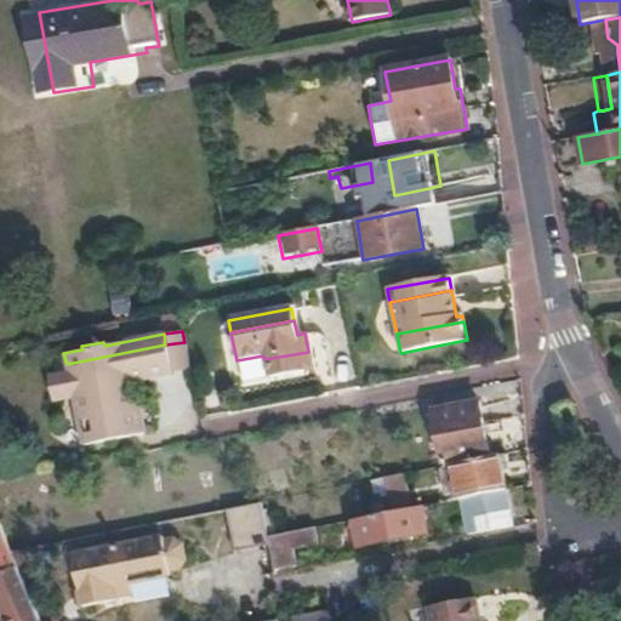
[(189,370),(184,342),(165,345),(171,374),(189,370)]
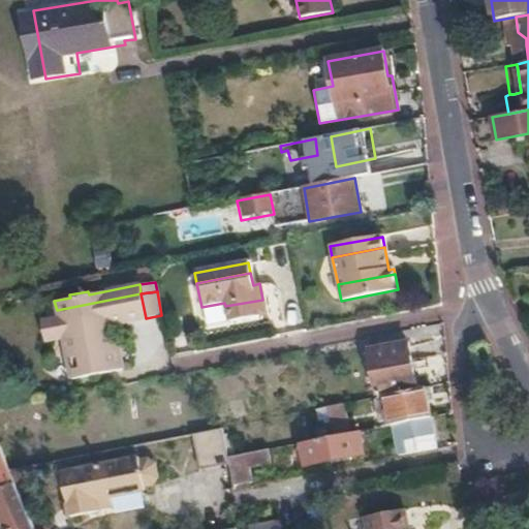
[(141,293),(57,310),(58,317),(68,325),(62,337),(62,338),(107,330),(111,324),(146,318),(141,293)]
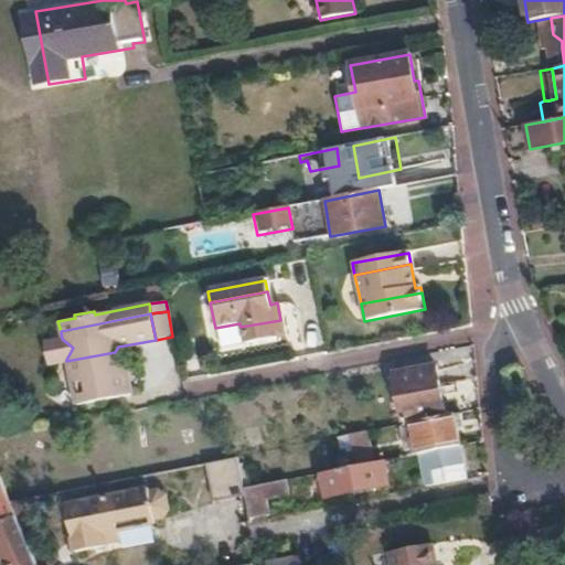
[(280,320),(241,327),(244,344),(285,337),(280,320)]
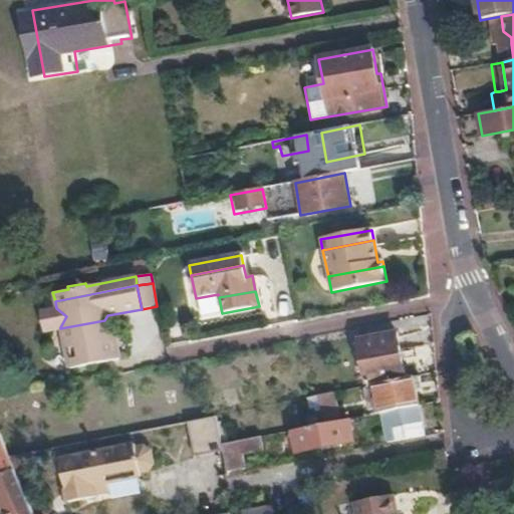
[(66,316),(56,308),(39,310),(43,331),(60,327),(66,316)]
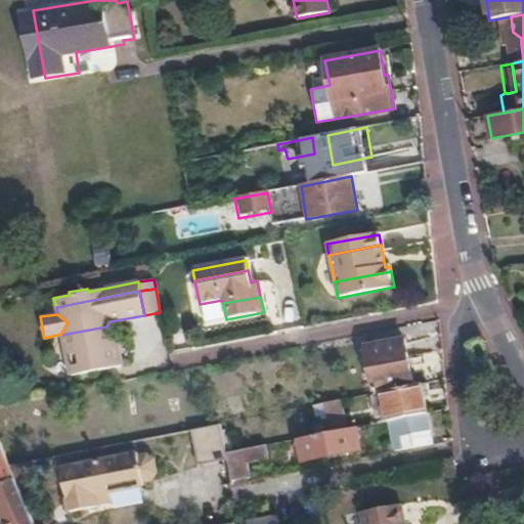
[(106,326),(61,335),(67,362),(115,353),(113,341),(101,333),(106,326)]
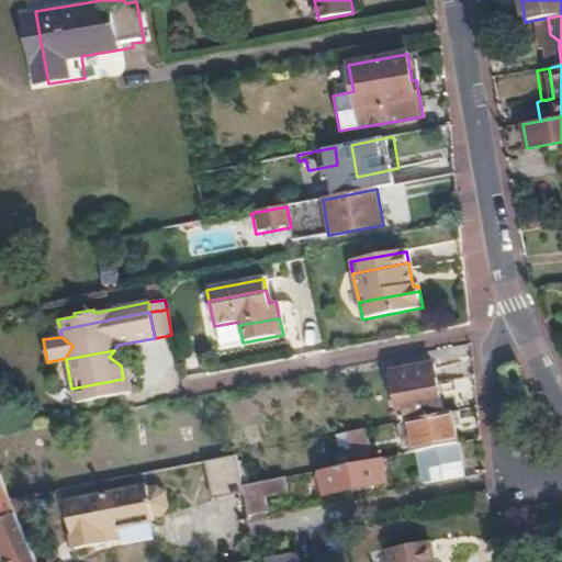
[(439,412),(430,364),(390,372),(398,419),(439,412)]
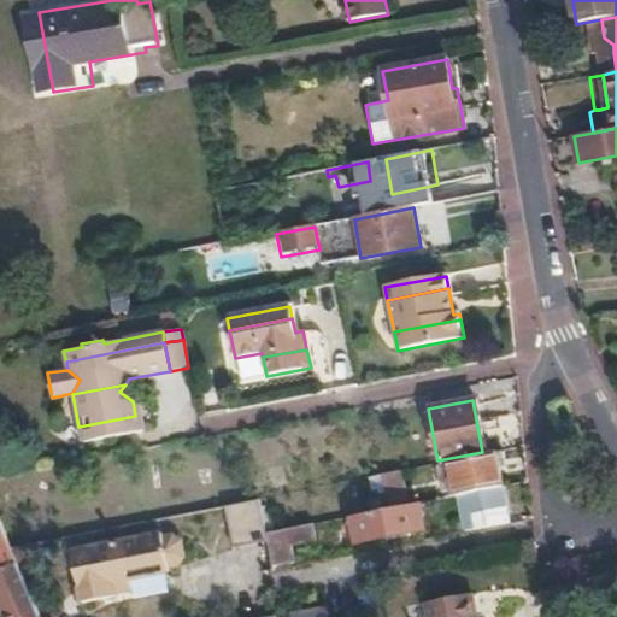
[(135,416),(78,427),(82,440),(139,429),(135,416)]
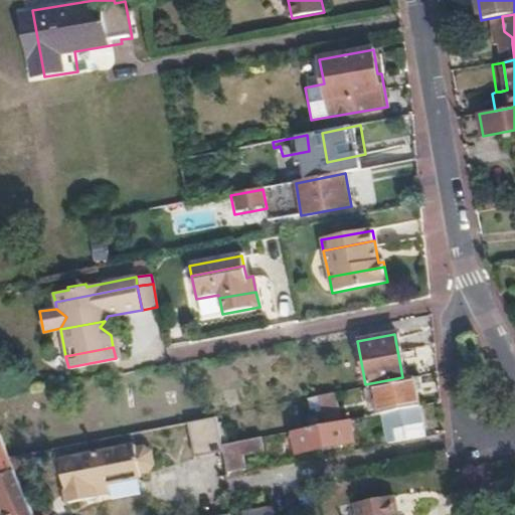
[(419,376),(375,384),(380,413),(418,406),(414,382),(420,381),(419,376)]
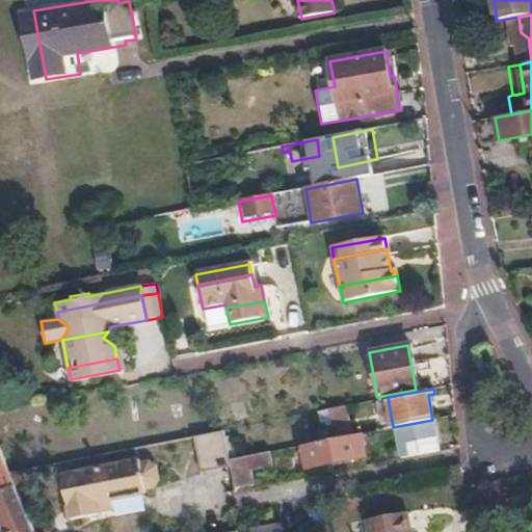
[(349,406),(322,410),(326,434),(353,430),(349,406)]
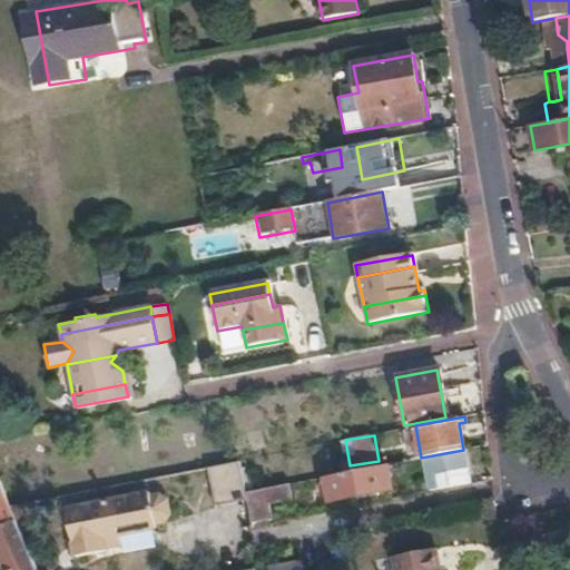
[(469,482),(463,450),(421,458),(428,491),(469,482)]
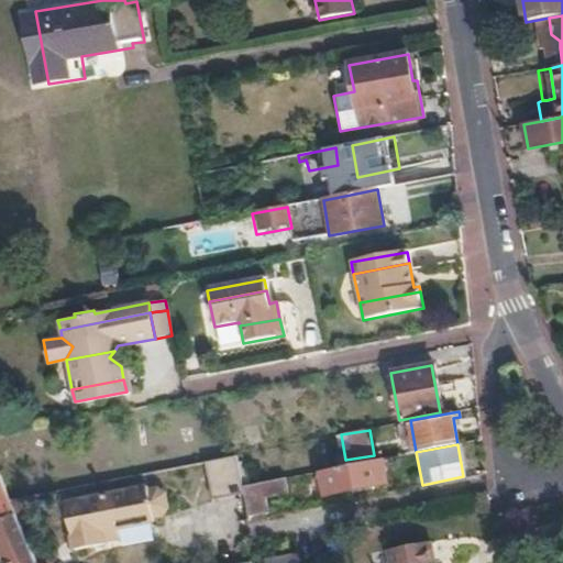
[(234,454),(205,461),(211,500),(242,494),(241,486),(234,454)]
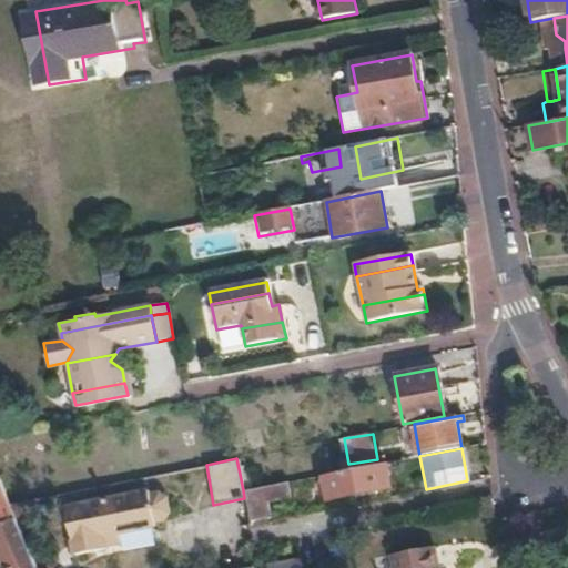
[(388,485),(384,463),(324,474),(328,496),(388,485)]
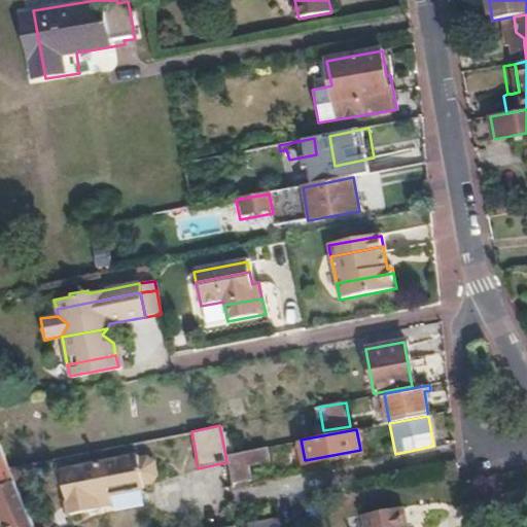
[(225,455),(226,462),(232,486),(245,484),(242,467),(268,461),(266,447),(225,455)]
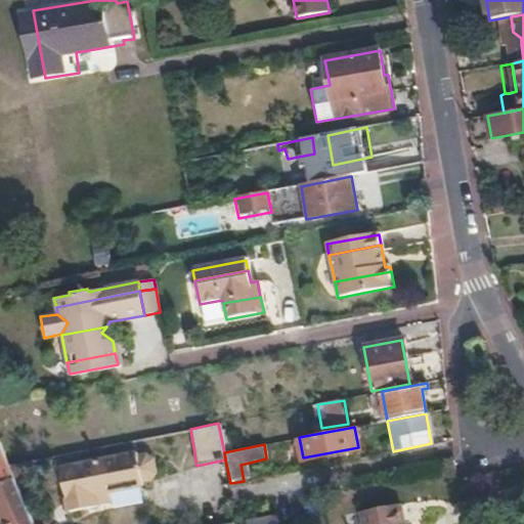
[(0,516),(2,515),(6,523),(32,523),(26,508),(13,480),(7,466),(0,448),(0,516)]
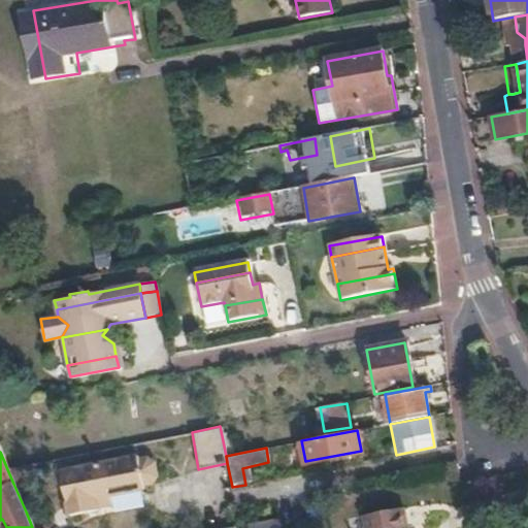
[(58,472),(67,520),(97,515),(93,492),(107,489),(141,482),(141,481),(145,480),(151,472),(150,463),(144,461),(138,462),(137,457),(58,472)]
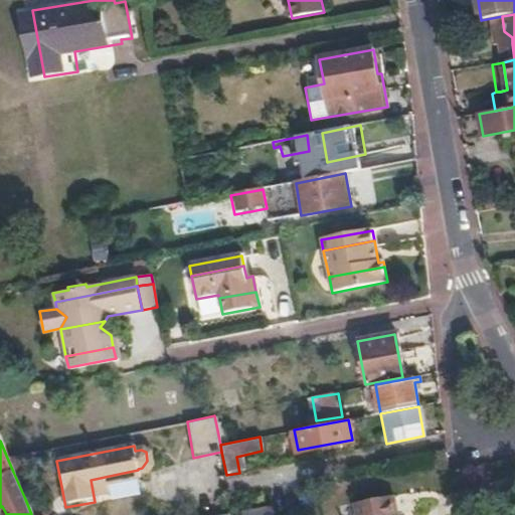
[(21,455),(7,458),(13,472),(24,470),(21,455)]
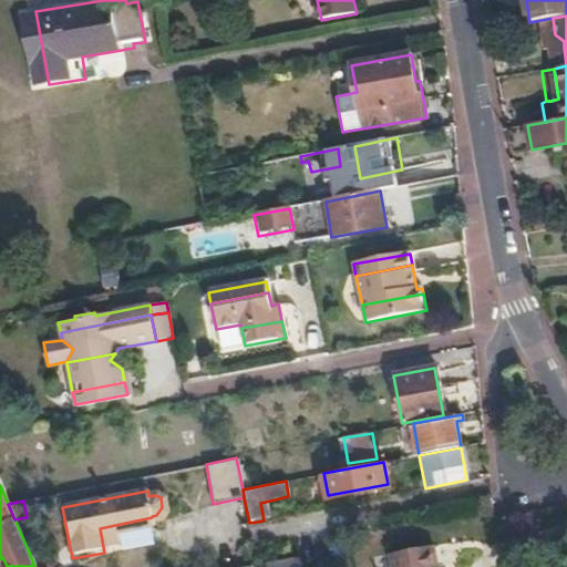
[(104,553),(120,548),(115,525),(100,528),(104,553)]
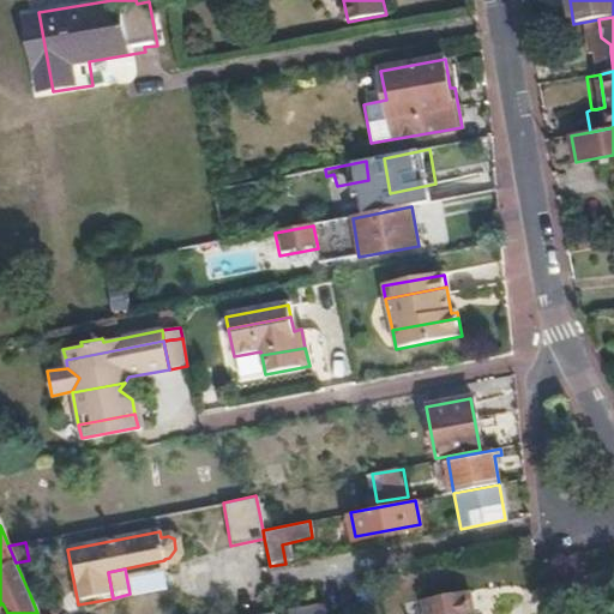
[(426,613),(470,613),(467,590),(423,599),(426,613)]
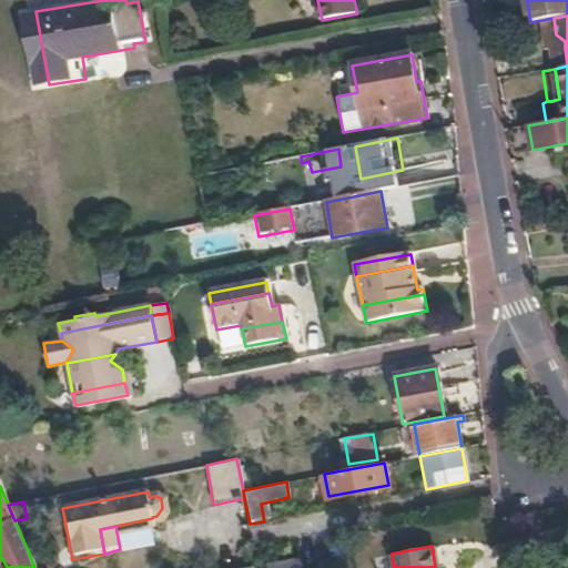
[(251,567),(251,565),(235,567),(303,567),(301,556),(300,557),(264,563),(265,567),(251,567)]
